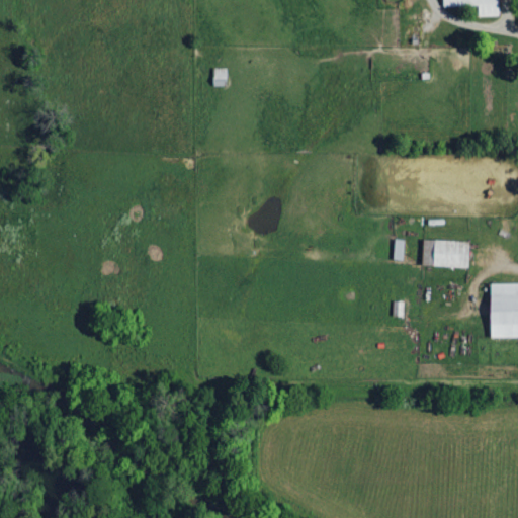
[(444,0),(445,6),(479,5),(479,16),(500,16),(499,0),(444,0)]
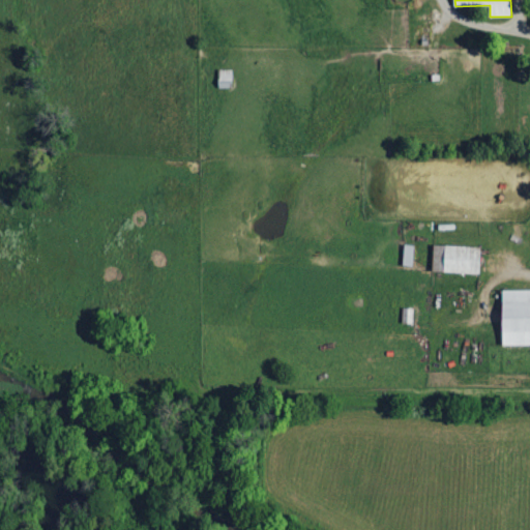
[(413,266),(414,244),(404,244),(404,265),(413,266)]
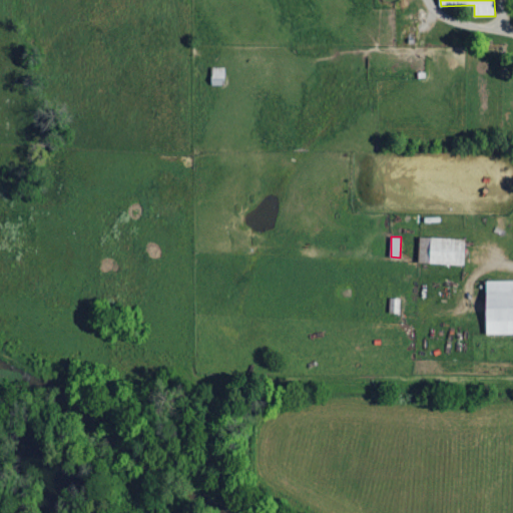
[(467,238),(420,236),(419,263),(466,265),(467,238)]
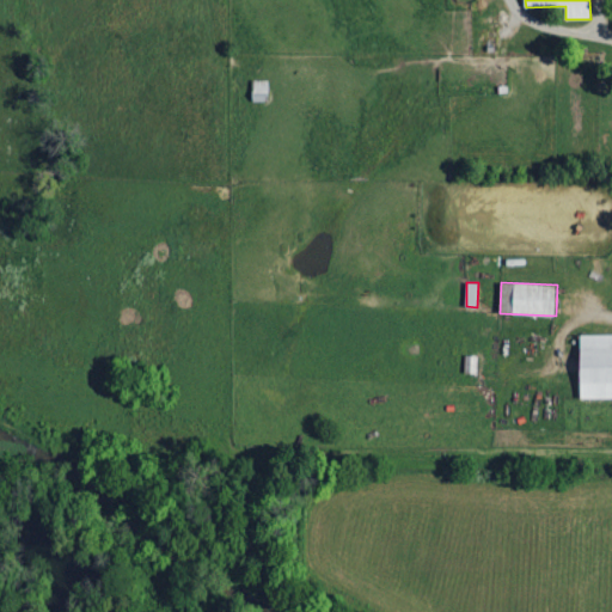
[(581,398),(611,398),(611,334),(581,335),(581,398)]
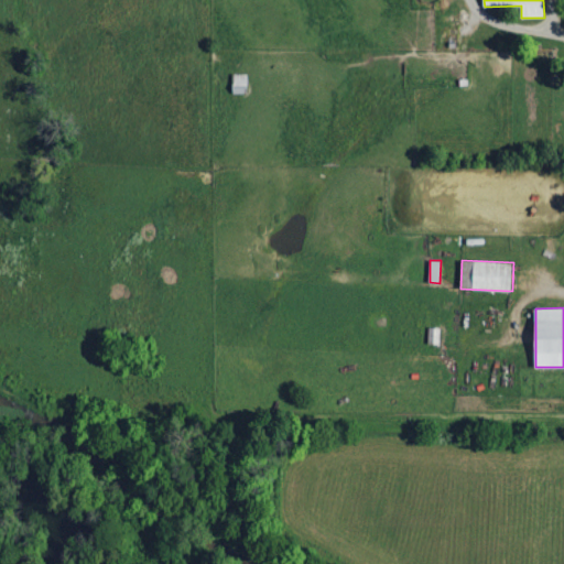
[(429,344),(440,345),(440,328),(430,328),(429,344)]
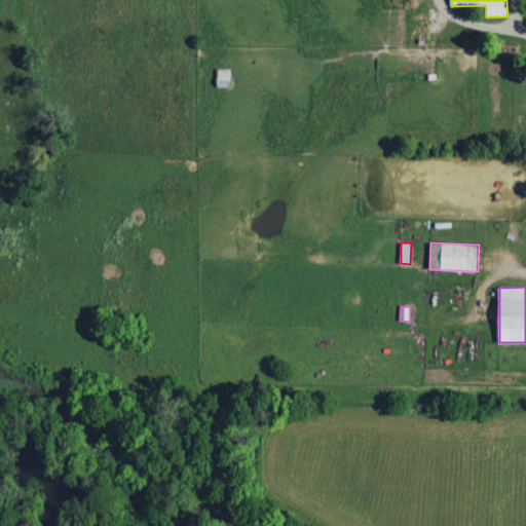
All buildings are outlined.
